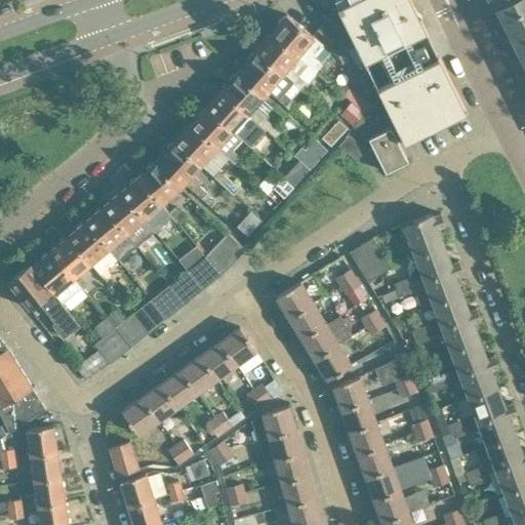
[(467,112),(438,53),(437,53),(436,53),(435,53),(427,36),(428,36),(428,35),(429,35),(410,0),(351,0),(337,6),(337,7),(325,14),(328,16),(339,26),(346,23),(382,96),(401,135),(405,143),(466,112),(467,112)]
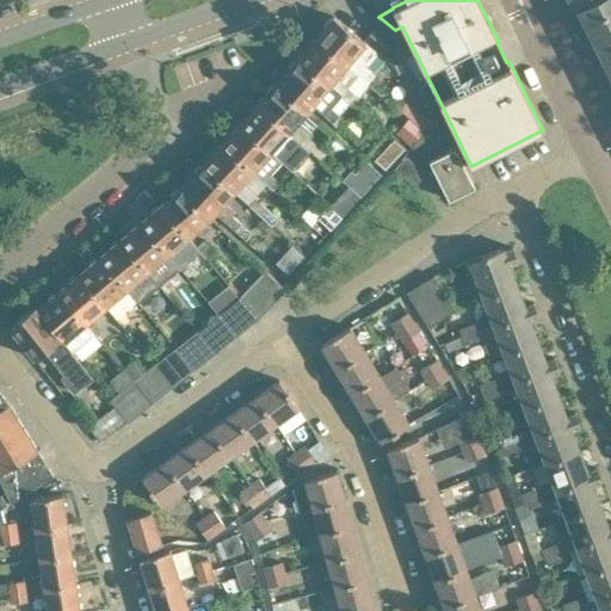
[(610,0),(591,0),(573,10),(569,11),(576,24),(582,22),(610,78),(610,0)]
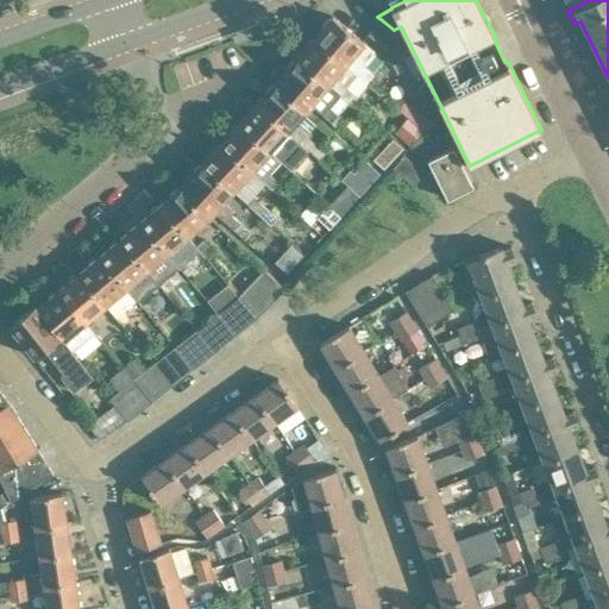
[(375,51),(332,16),(331,18),(327,18),(322,24),(322,27),(313,38),(357,75),(358,74),(368,81),(374,74),(364,66),(375,51)]
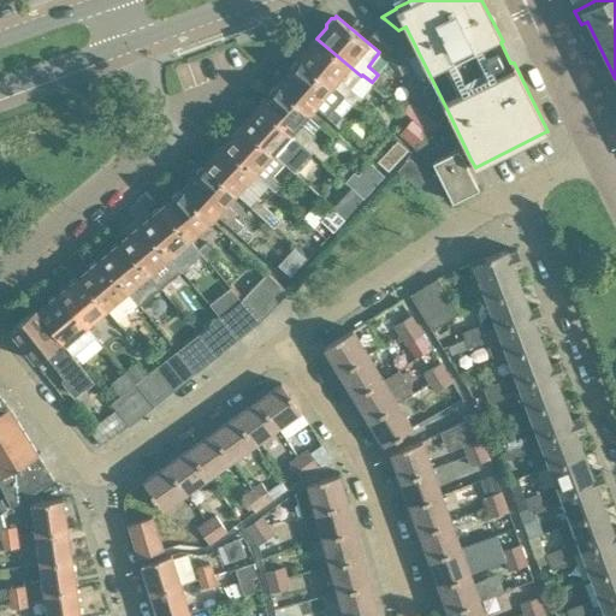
[(385,19),(373,34),(390,48),(402,34),(398,30),(385,19)]
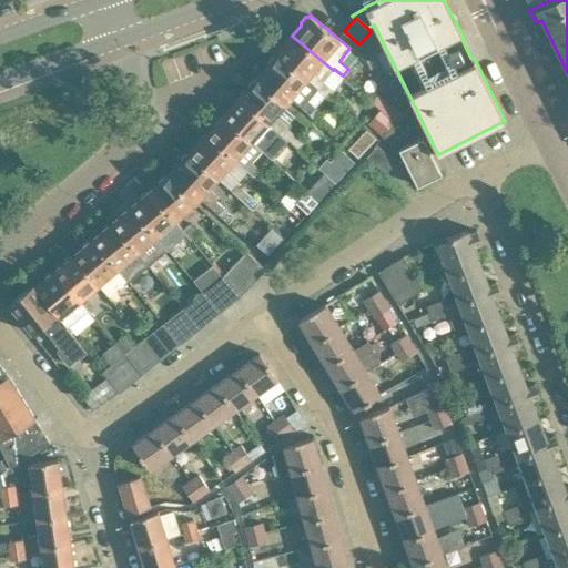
[(333,70),(292,36),(291,37),(288,37),(284,41),(284,44),(275,54),(317,90),(318,89),(326,94),(332,88),(323,81),(333,70)]
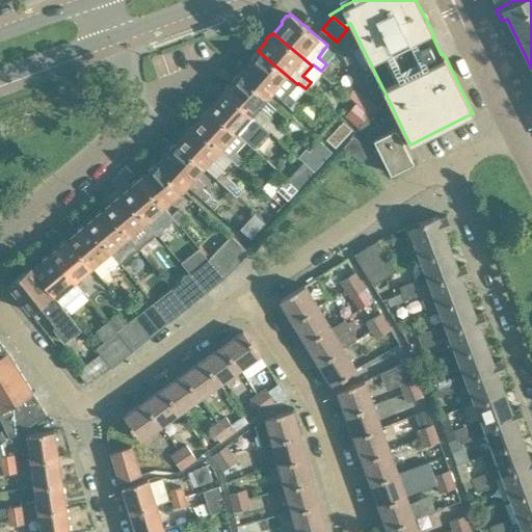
[(297,84),(258,51),(257,53),(255,53),(251,57),(251,60),(244,69),(242,71),(270,95),(273,91),(290,106),(295,100),(289,95),(297,84)]
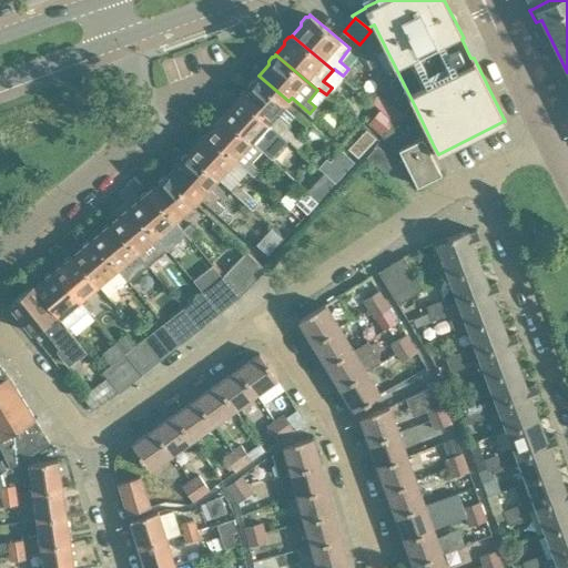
[(286,125),(297,113),(256,78),(254,81),(252,81),(247,85),(247,88),(239,99),(267,125),(270,123),(286,138),(297,148),(304,142),(286,125)]
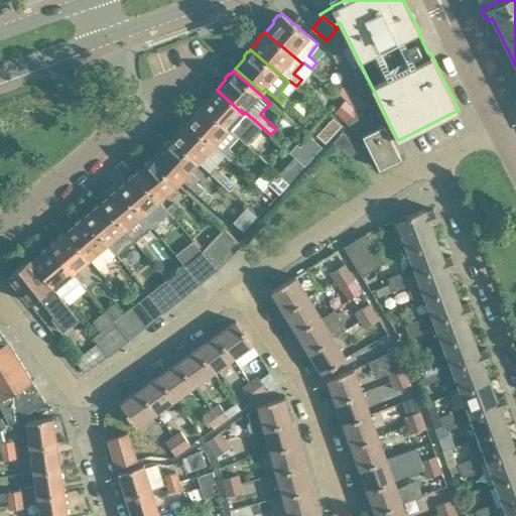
[(243,114),(217,90),(213,90),(209,95),(210,97),(202,105),(229,130),(230,128),(238,136),(246,143),(260,125),(245,112),(243,114)]
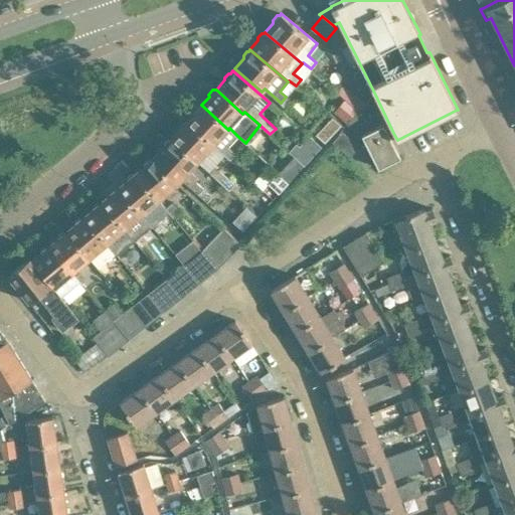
[(341,119),(354,129),(369,110),(357,100),(341,119)]
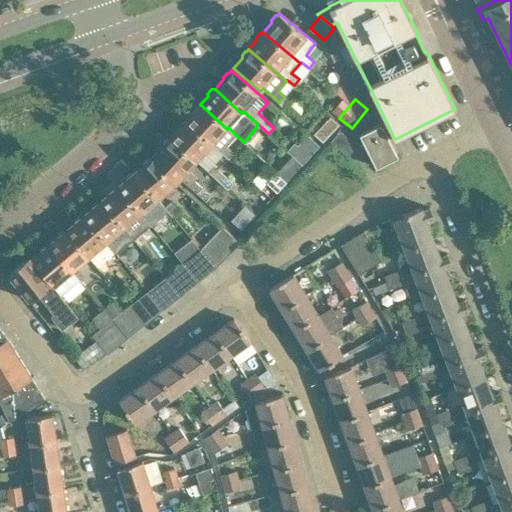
[(227,129),(200,104),(199,106),(196,106),(192,110),(193,112),(185,121),(212,145),(212,144),(228,157),(234,152),(227,146),(236,135),(228,127),(227,129)]
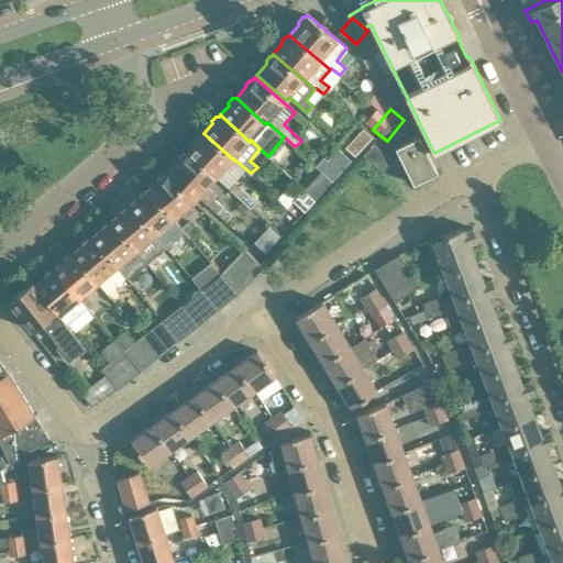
[(364,132),(349,148),(356,155),(373,136),(367,132),(364,132)]
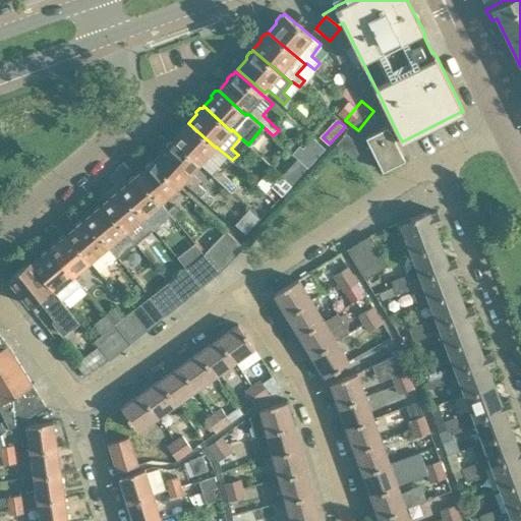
[(216,148),(188,123),(187,124),(184,124),(180,129),(181,131),(172,140),(199,165),(200,164),(216,148)]
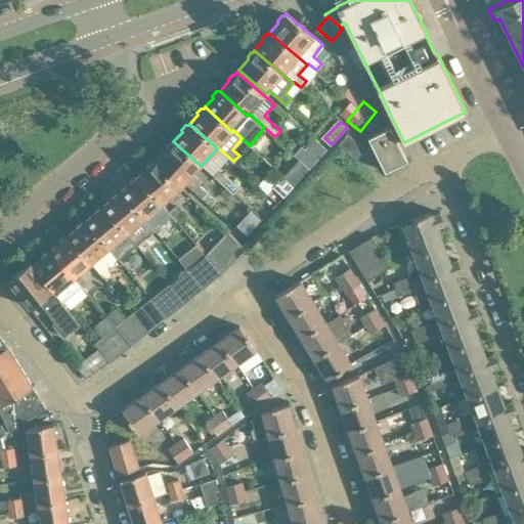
[(405,162),(394,138),(388,126),(367,137),(385,172),(405,162)]
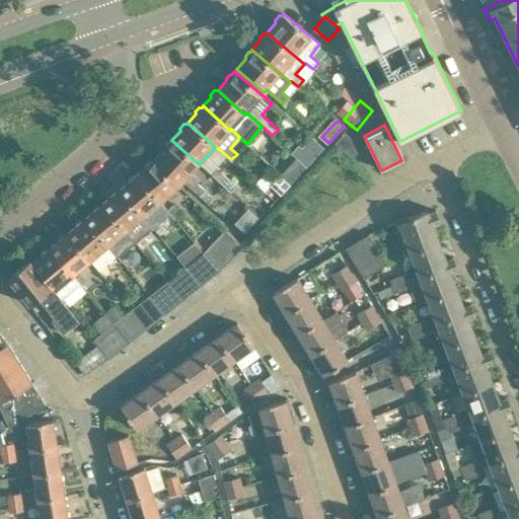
[(362,148),(345,132),(335,143),(352,159),(362,148)]
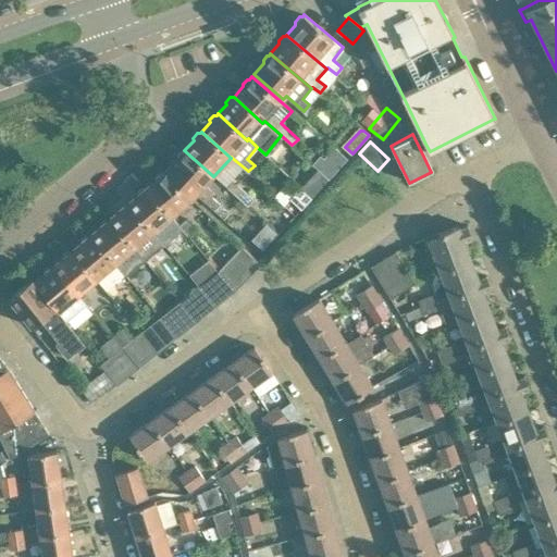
[(320,156),(311,164),(318,170),(327,180),(346,158),(334,147),(323,158),(320,156)]
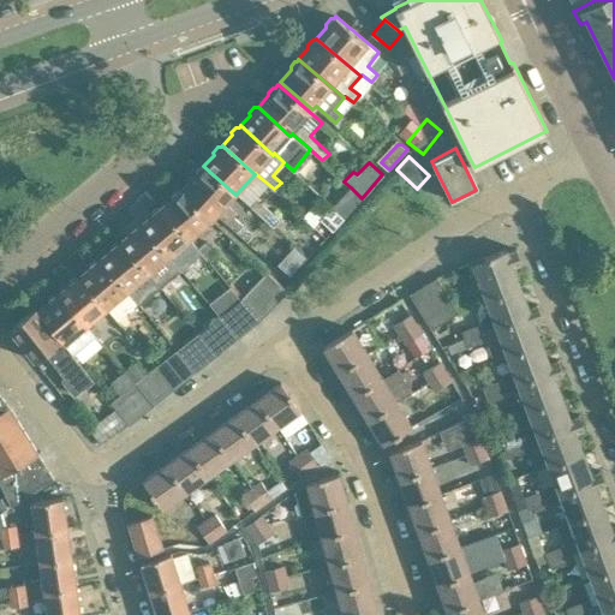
[(227,204),(236,195),(203,166),(199,167),(195,173),(195,175),(184,187),(215,218),(218,214),(254,246),(260,239),(234,218),(238,214),(227,204)]
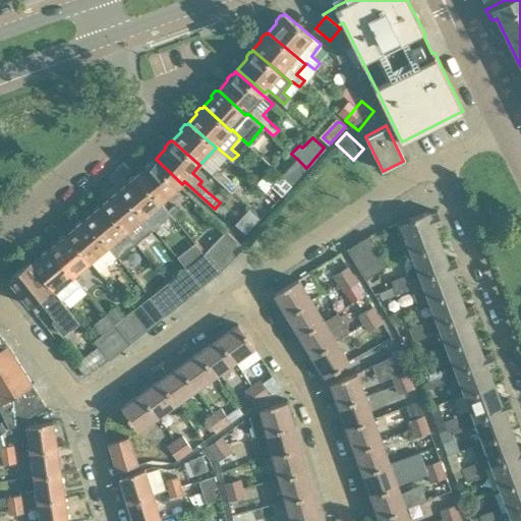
[(182,184),(156,159),(155,161),(152,163),(150,162),(145,166),(145,168),(135,175),(160,204),(180,186),(182,184)]
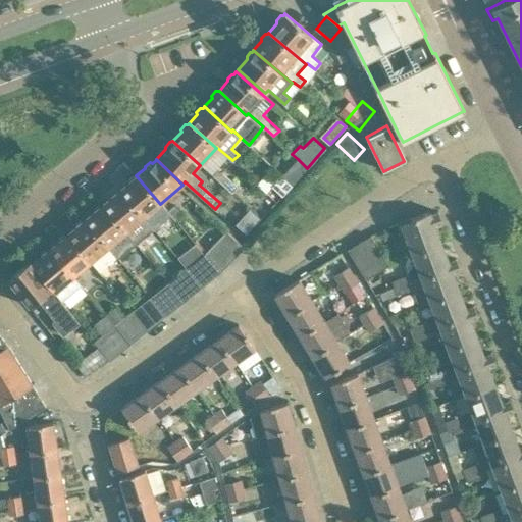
[(298,159),(281,176),(292,186),(307,168),(298,159)]
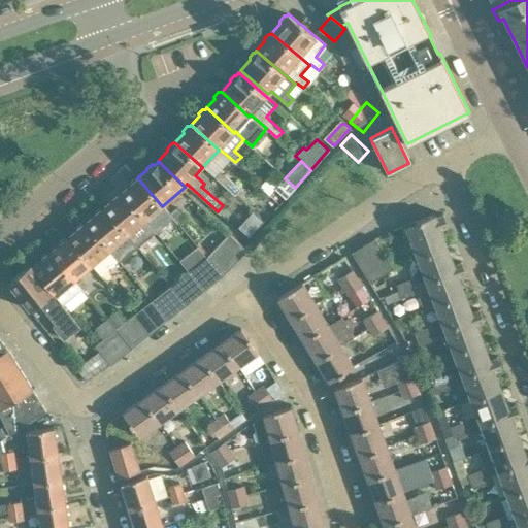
[(240,189),(220,169),(213,175),(234,194),(240,189)]
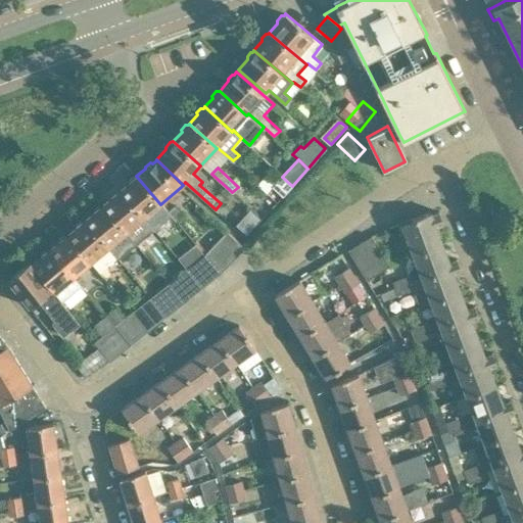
[(127,184),(119,190),(155,232),(173,217),(169,211),(161,203),(160,204),(136,176),(134,178),(132,177),(127,181),(127,184)]
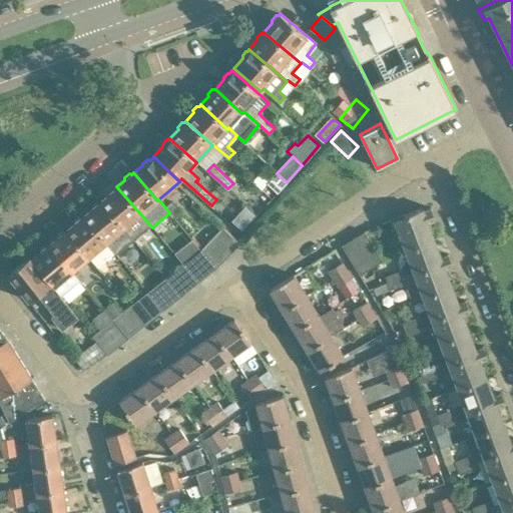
[(268,183),(278,192),(287,182),(277,173),(268,183)]
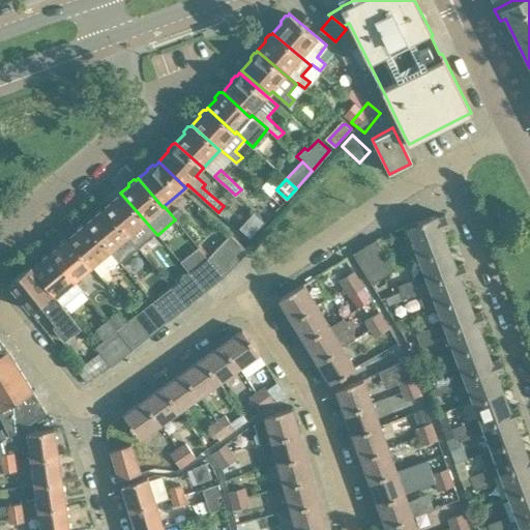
[(111,201),(101,208),(139,251),(157,235),(120,193),(118,195),(115,194),(111,198),(111,201)]
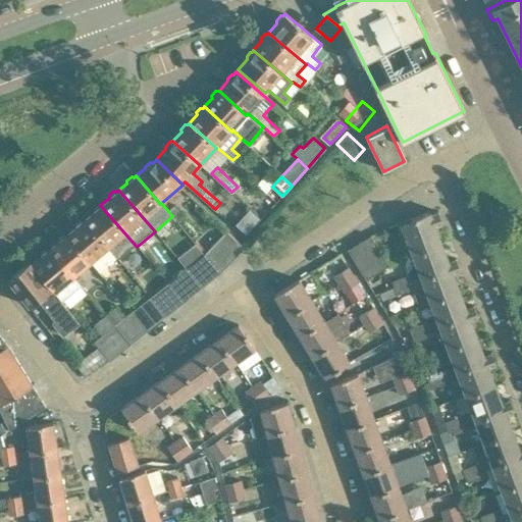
[(91,212),(83,219),(117,259),(119,261),(137,247),(100,205),(99,206),(96,206),(91,210),(91,212)]
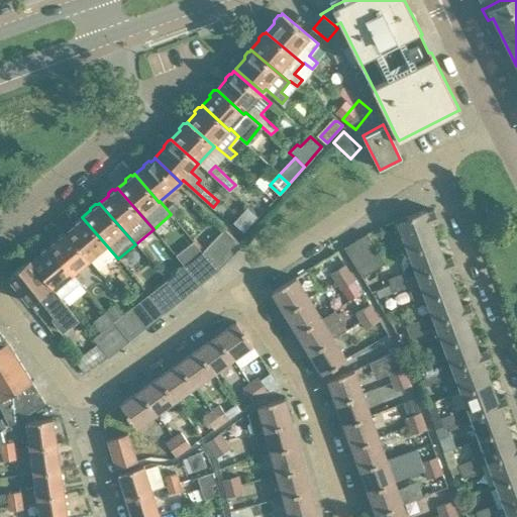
[(181,212),(173,204),(167,209),(171,214),(174,218),(181,212)]
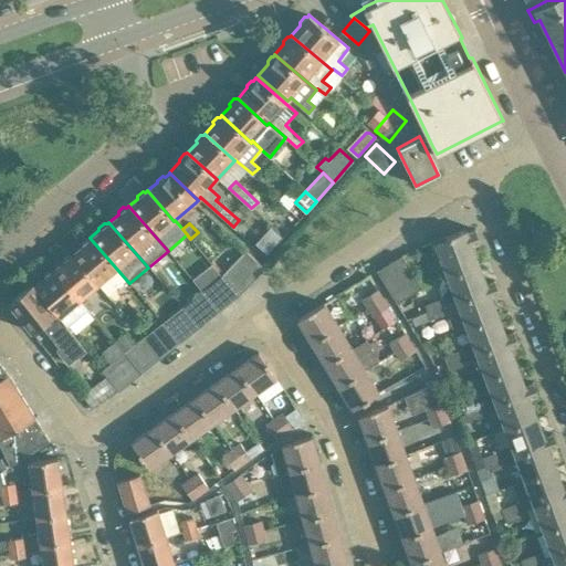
[(478,263),(471,244),(479,242),(474,229),(467,232),(465,230),(435,241),(447,274),(478,263)]
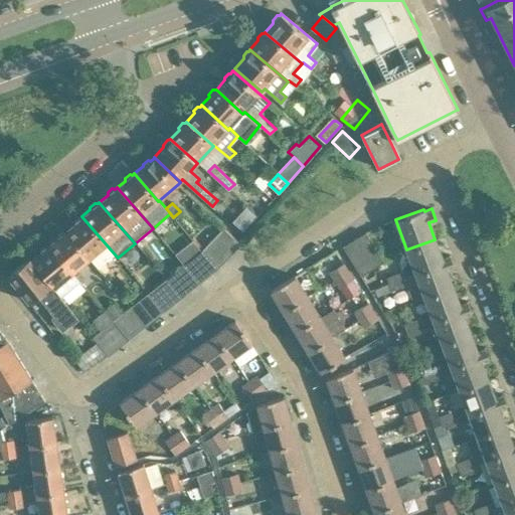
[(116,255),(81,216),(80,218),(78,217),(73,221),(73,223),(64,231),(91,262),(99,271),(116,255)]
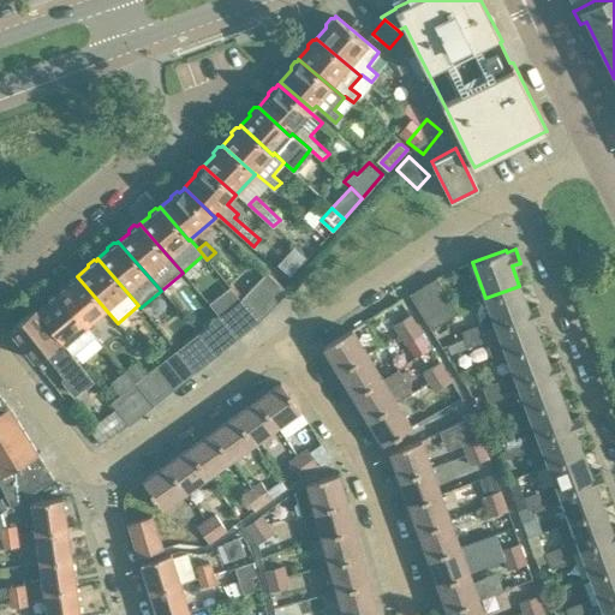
[(260,321),(287,291),(267,272),(242,298),(240,299),(260,321)]
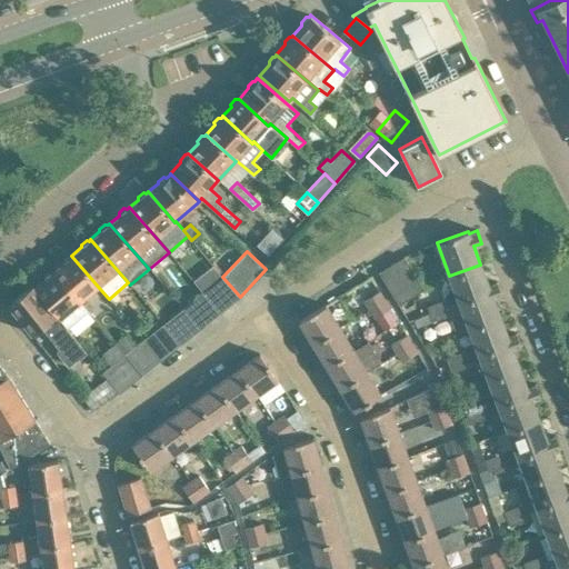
[(62,265),(53,272),(81,305),(100,289),(71,256),(70,258),(68,257),(62,261),(62,265)]
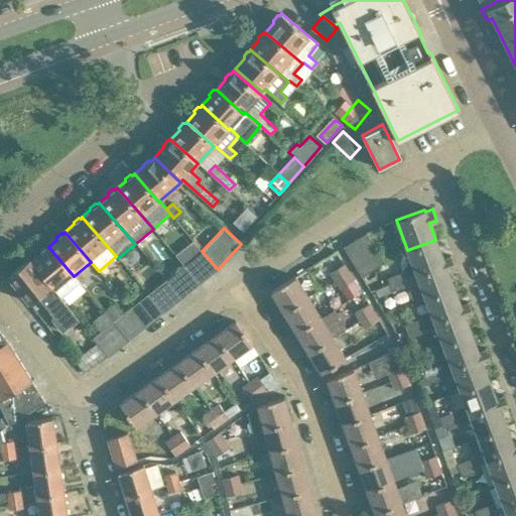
[(367,232),(356,239),(373,269),(385,262),(367,232)]
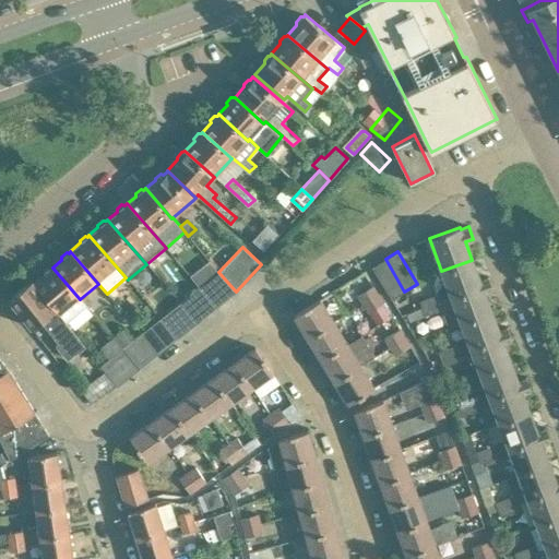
[(404,292),(385,259),(372,266),(392,299),(393,298),(404,292)]
